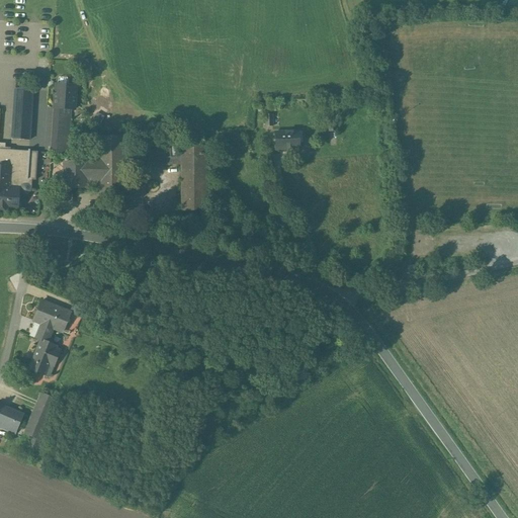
[(56,85),(54,108),(71,109),(75,110),(76,86),(56,85)]
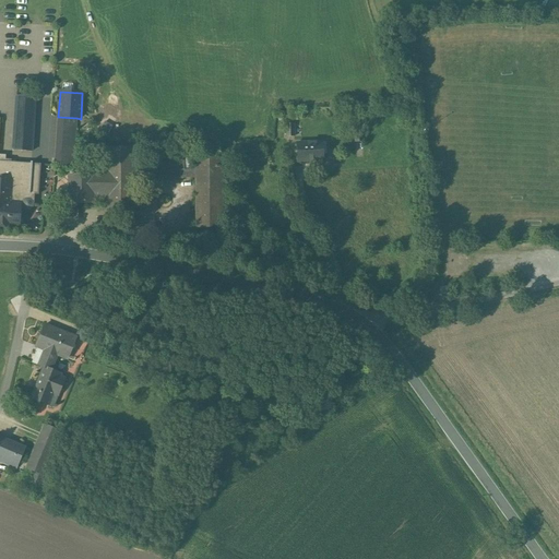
[(36,97),(15,95),(12,151),(32,152),(36,97)]
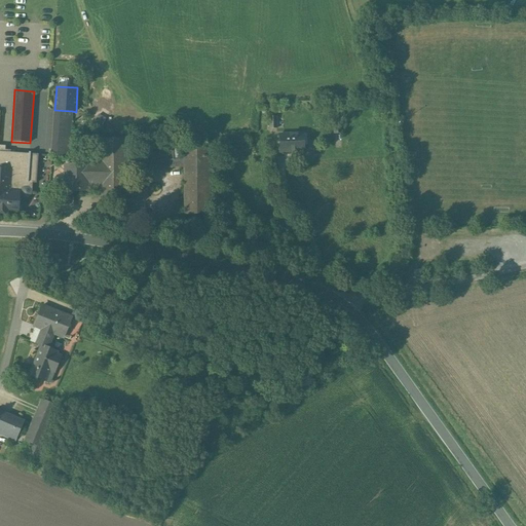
[(72,111),(54,110),(51,155),(69,156),(72,111)]
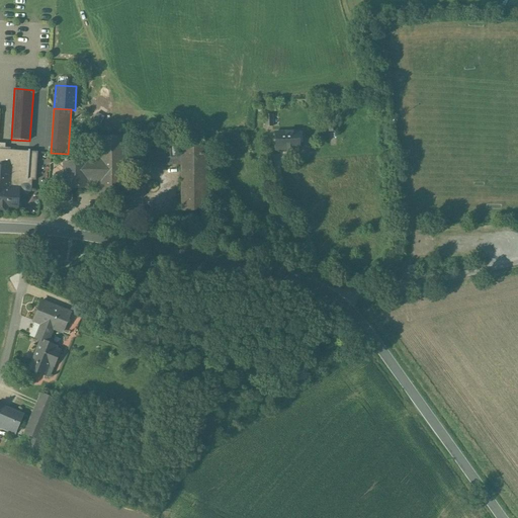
[(18,191),(21,191),(21,192),(22,193),(24,194),(27,194),(28,193),(30,191),(30,187),(29,186),(30,179),(27,179),(29,152),(0,149),(0,112),(0,109),(0,209),(17,211),(18,191)]
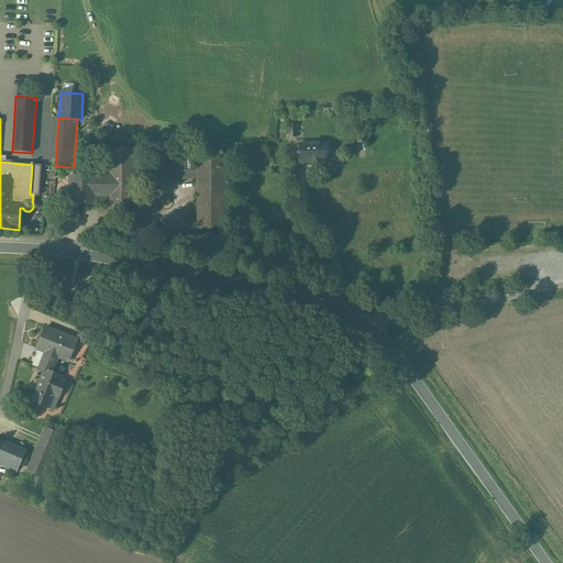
[(324,143),(299,144),(300,163),(326,162),(324,143)]
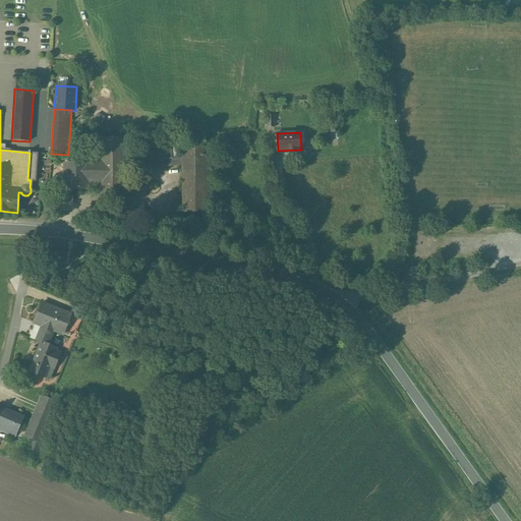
[(123,137),(101,137),(101,160),(84,160),(84,163),(65,163),(65,190),(85,190),(85,183),(101,183),(101,201),(123,201),(123,167),(123,159),(123,137)]
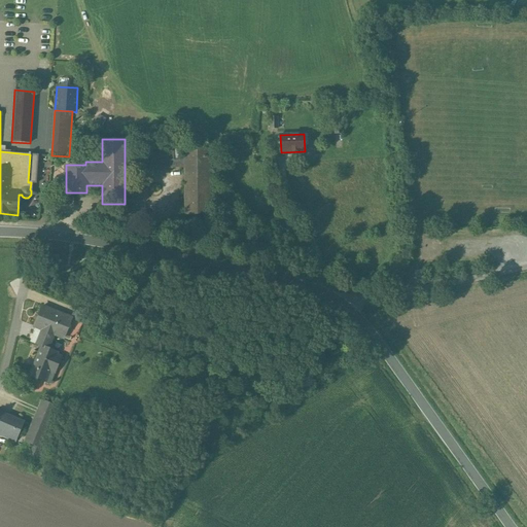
[(154,150),(154,161),(179,160),(179,141),(172,141),(172,151),(154,150)]
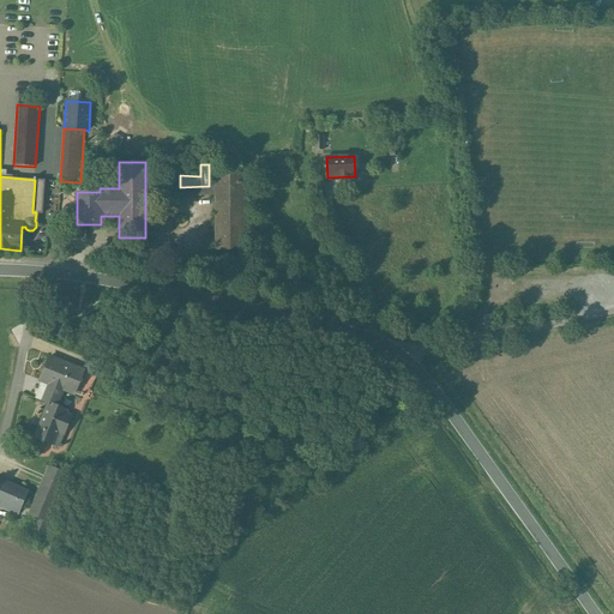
[(244,172),(216,172),(216,186),(217,196),(217,251),(242,251),(242,197),(245,197),(244,172)]
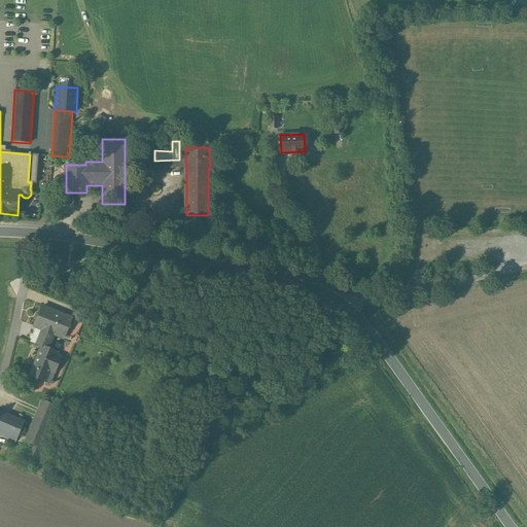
[(154,161),(125,161),(125,169),(186,168),(185,160),(179,160),(154,161)]
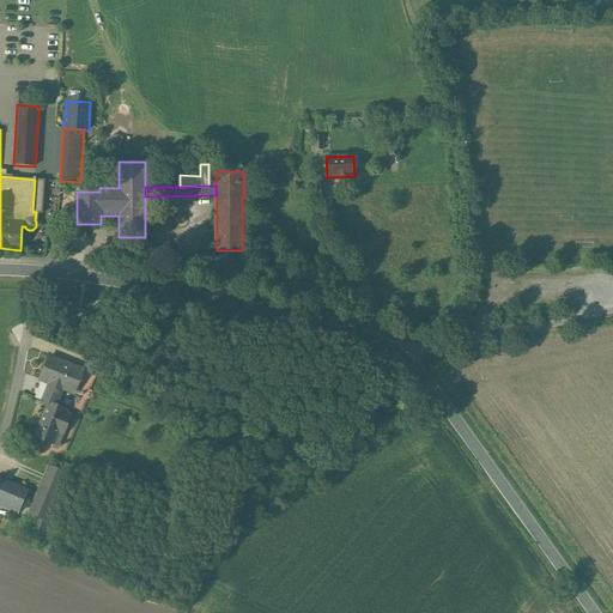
[(80,370),(48,358),(40,380),(50,383),(43,401),(48,402),(34,437),(54,444),(54,443),(59,445),(72,414),(66,412),(67,410),(54,405),(60,388),(71,392),(80,370)]
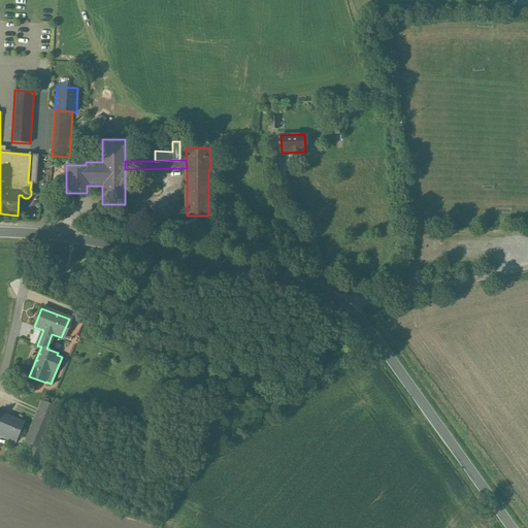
[(58,407),(42,400),(25,442),(39,449),(58,407)]
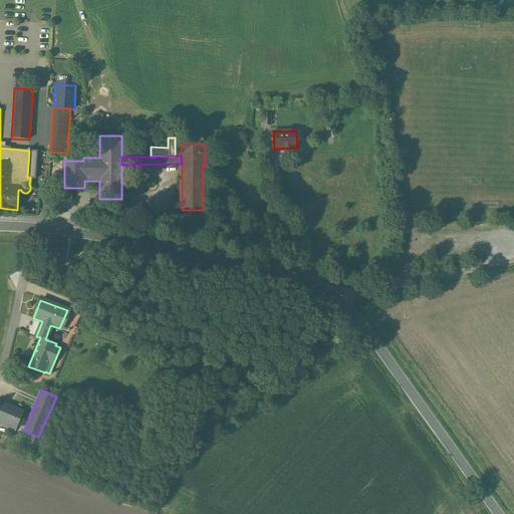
[(0,401),(0,426),(13,432),(15,427),(17,428),(24,412),(0,401)]
